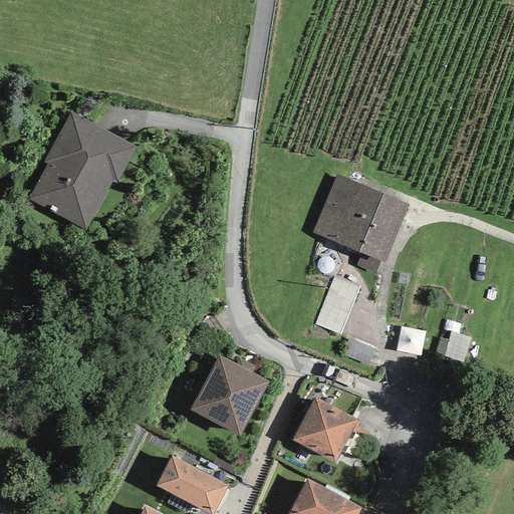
[(71,111),(43,163),(47,165),(28,199),(85,231),(113,180),(116,182),(136,148),(71,111)]
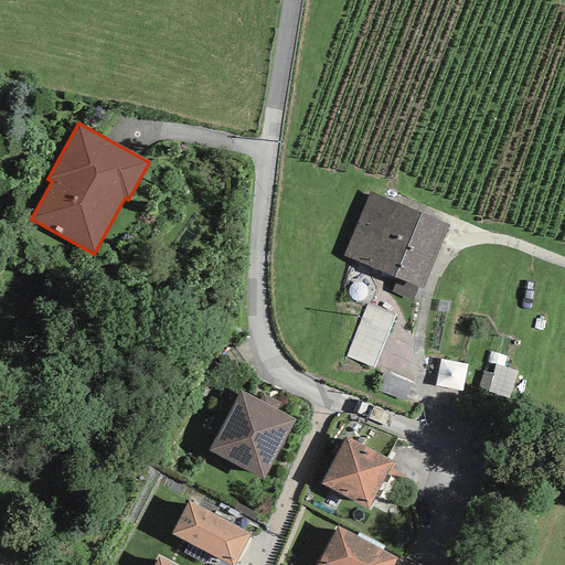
[(448,226),(371,192),(343,255),(422,289),(448,226)]
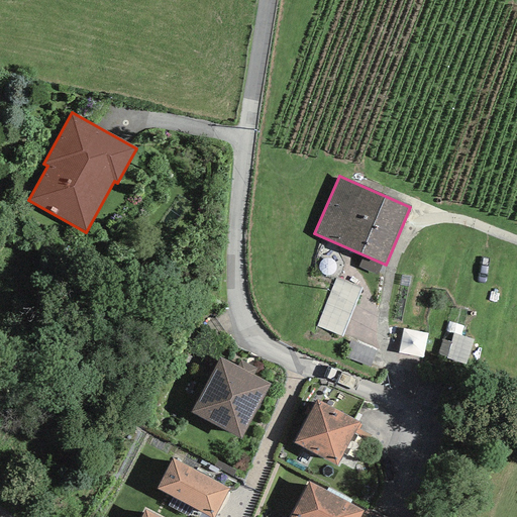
[(360,288),(335,277),(316,326),(341,337),(360,288)]
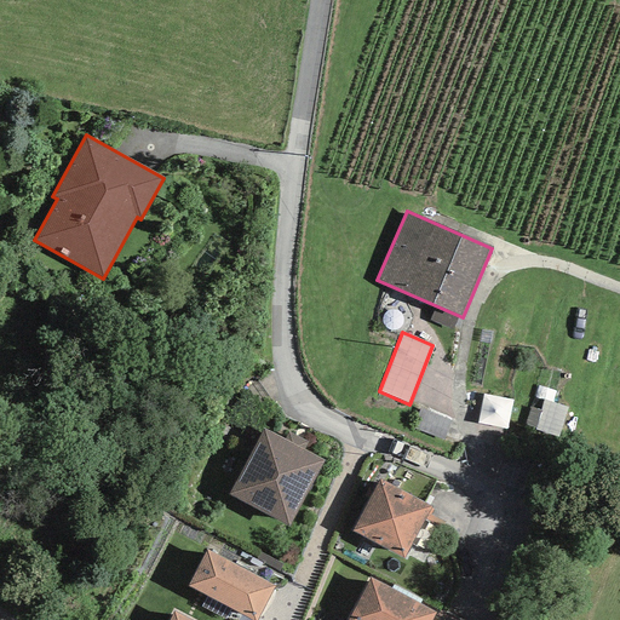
[(568,408),(544,400),(533,429),(558,437),(568,408)]
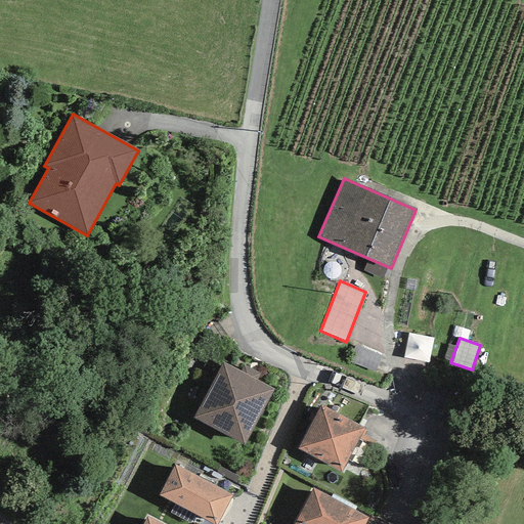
[(383,355),(355,343),(347,361),(375,374),(383,355)]
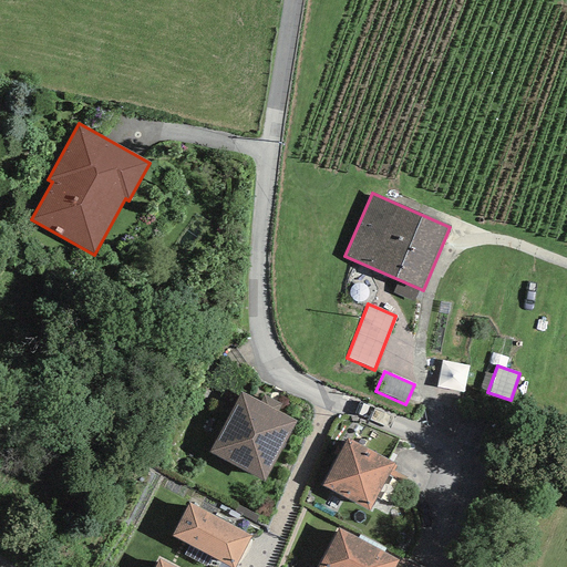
[(241,392),(209,453),(265,482),(297,422),(241,392)]
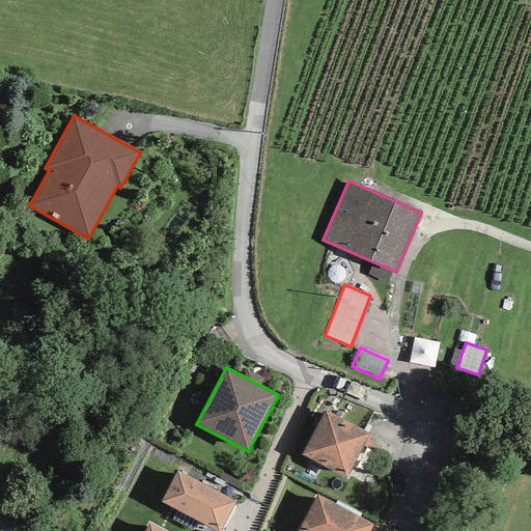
[(326,411),(302,454),(345,478),(369,435),(326,411)]
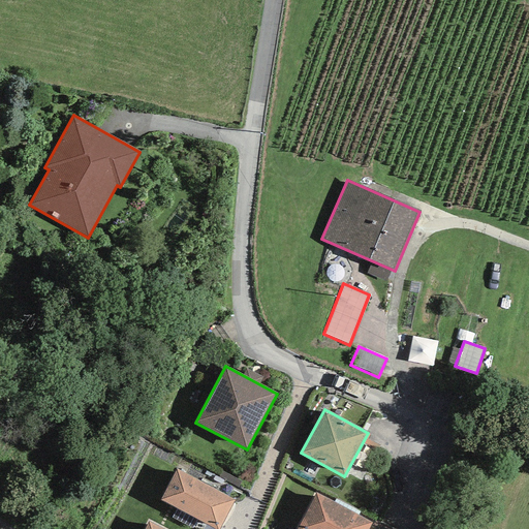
[(177,469),(160,500),(214,528),(219,528),(235,499),(177,469)]
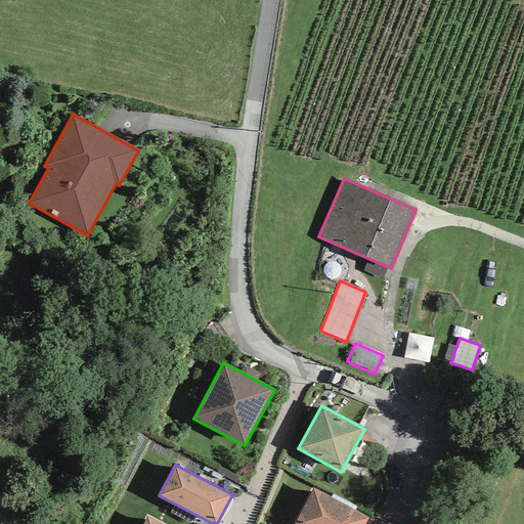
[(312,488),(294,523),(364,523),(368,517),(312,488)]
